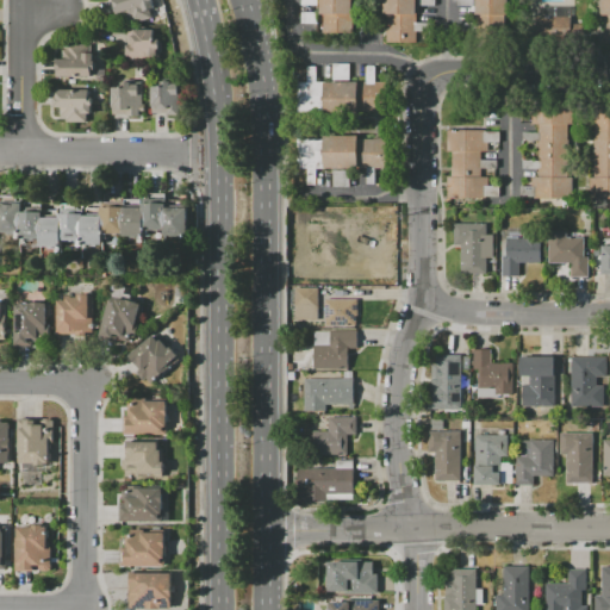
[(112,0),(151,0),(154,8),(150,10),(153,18),(138,23),(138,22),(132,23),(131,18),(129,19),(128,13),(117,16),(112,0)]
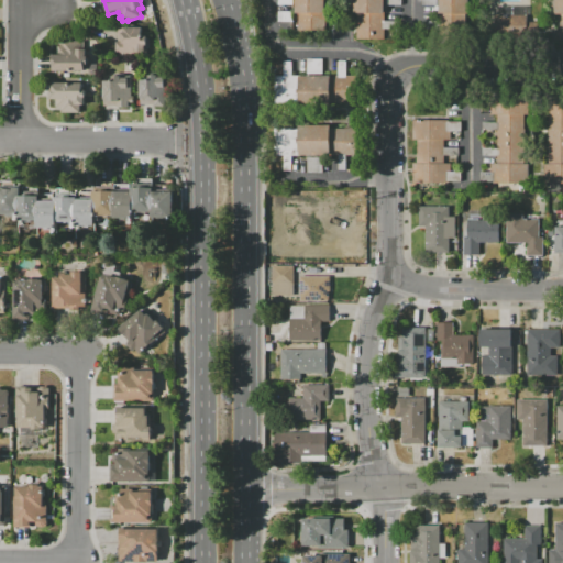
[(296,0),(296,13),(298,13),(298,31),(324,31),(324,12),(326,12),(326,0),(296,0)]
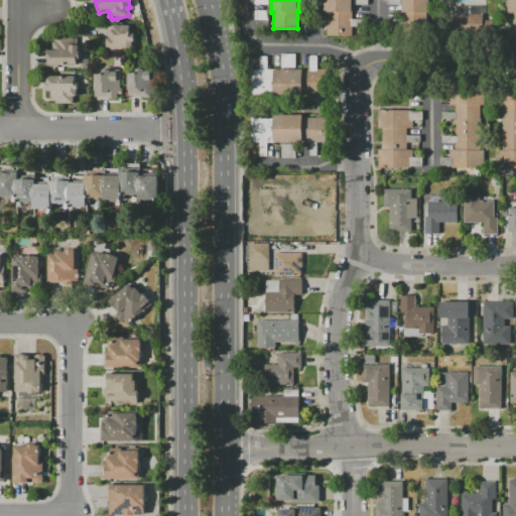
[(325,0),(325,12),(327,12),(327,36),(352,36),(351,12),(353,12),(353,0),(325,0)]
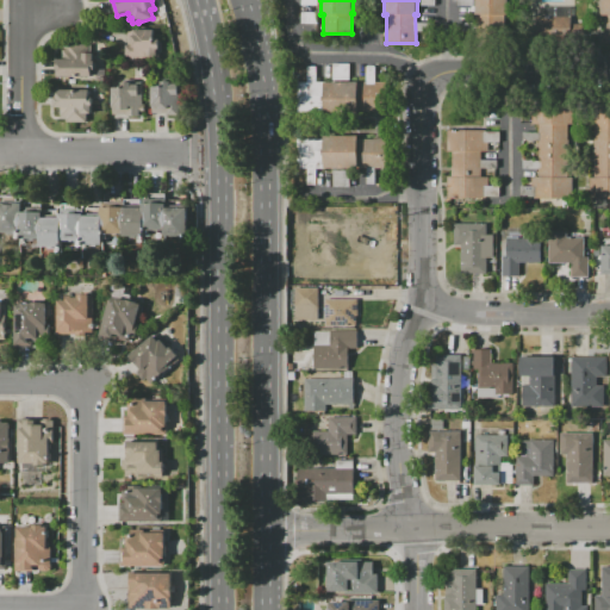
[(477,0),(477,13),(475,13),(475,42),(505,42),(504,14),(509,14),(509,0),(477,0)]
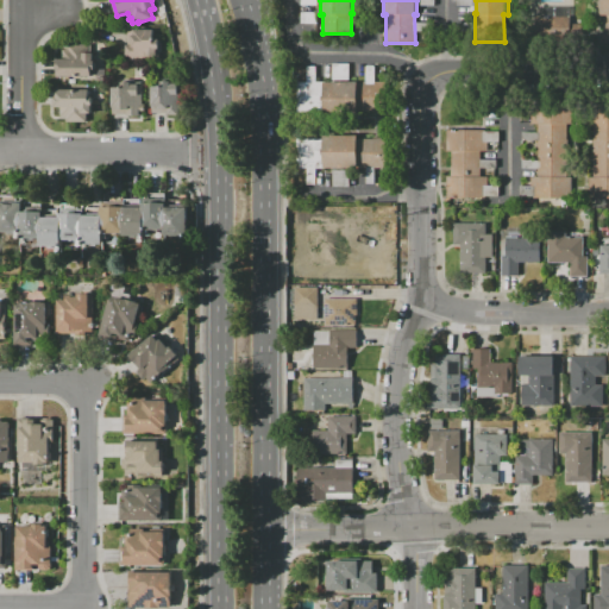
[(540,8),(540,42),(586,42),(586,24),(575,24),(575,8),(540,8)]
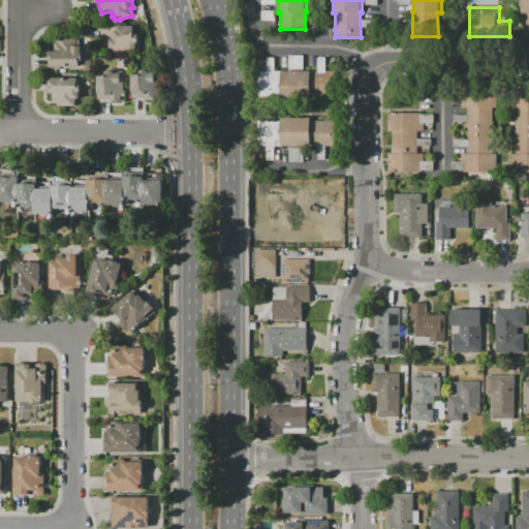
[(111,25),(111,37),(109,37),(109,49),(113,49),(113,54),(119,54),(119,52),(138,52),(138,45),(141,45),(141,35),(135,35),(135,25),(111,25)]
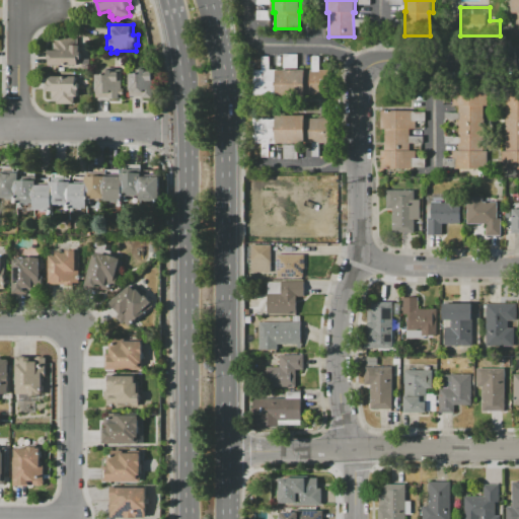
[(49,67),(79,66),(79,54),(80,54),(80,44),(76,44),(76,38),(58,38),(58,42),(53,42),(53,49),(48,49),(49,67)]
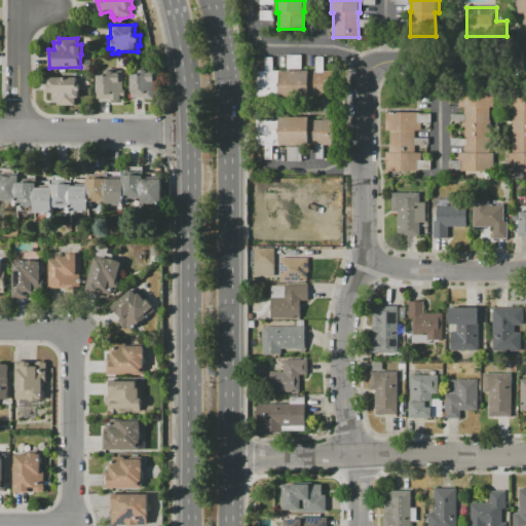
[(258,71),(265,71),(264,57),(272,57),(272,71),(315,70),(315,57),(324,57),(324,70),(335,70),(335,97),(313,97),(313,99),(283,99),(283,97),(258,97),(258,71)]
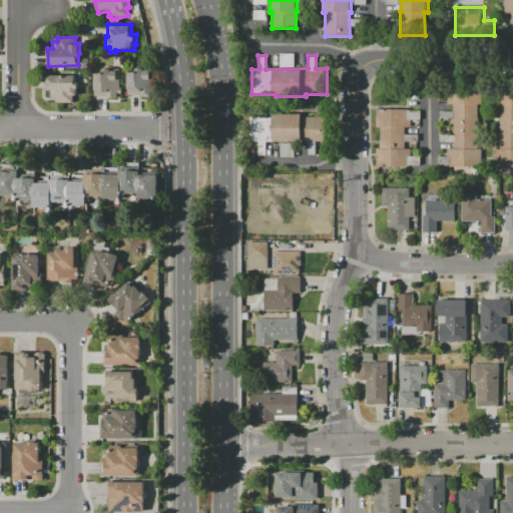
[(127,73),(127,89),(128,89),(128,95),(140,95),(140,97),(151,97),(151,92),(154,92),(154,87),(153,87),(153,68),(138,68),(138,73),(127,73)]
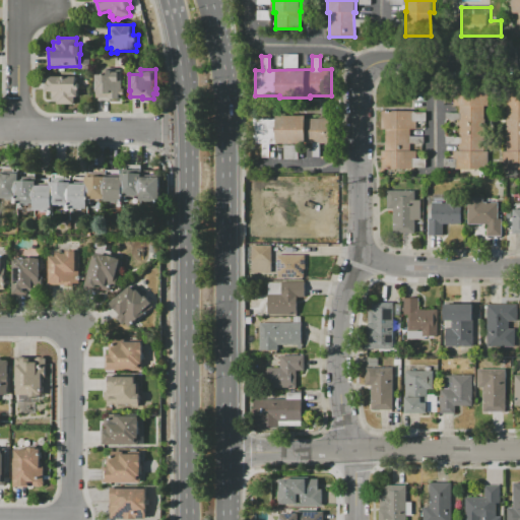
[(95,74),(94,98),(108,98),(108,99),(119,99),(119,94),(124,94),(124,88),(121,88),(121,71),(103,70),(103,74),(95,74)]
